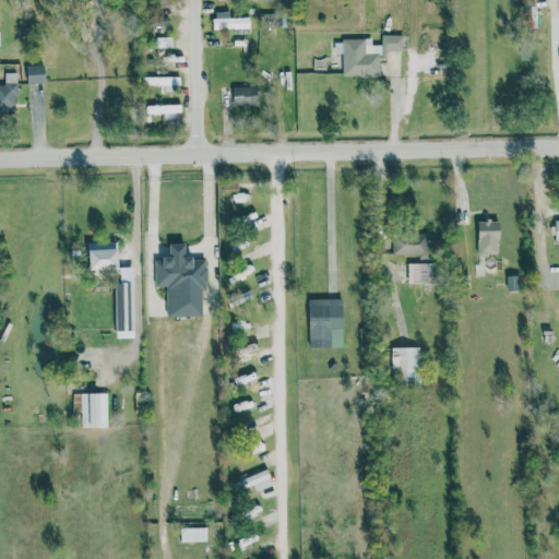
[(234,34),(250,34),(249,18),(229,18),(229,12),(213,12),(214,30),(234,28),(234,34)]
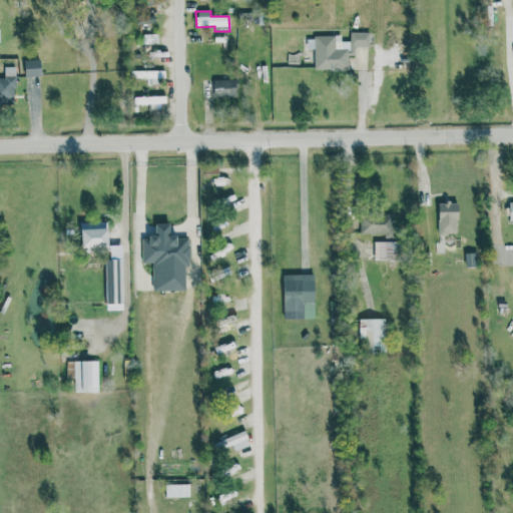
[(314,36),(315,69),(348,69),(348,55),(354,55),(354,47),(369,47),(369,32),(350,32),(350,41),(341,41),(341,35),(314,36)]
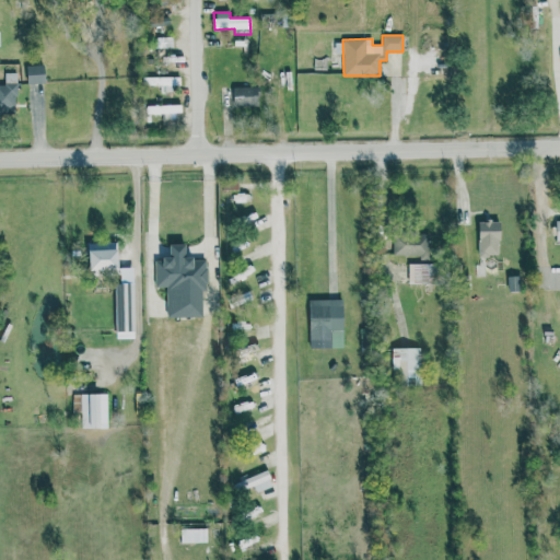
[(26,66),(26,83),(45,83),(44,65),(26,66)]
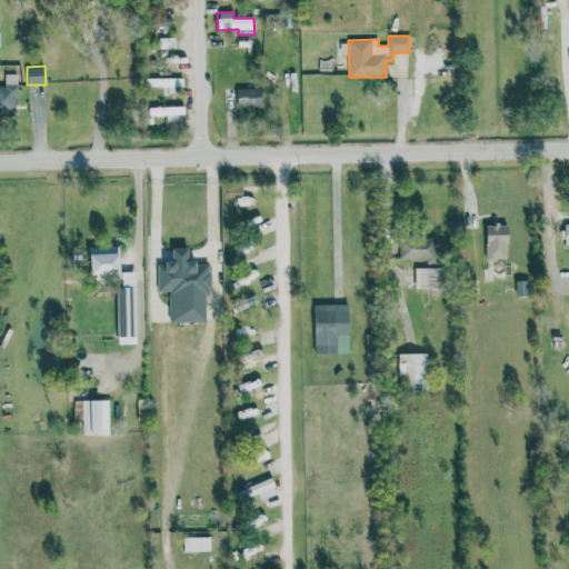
[(0,86),(0,116),(18,115),(16,75),(6,75),(6,87),(0,86)]
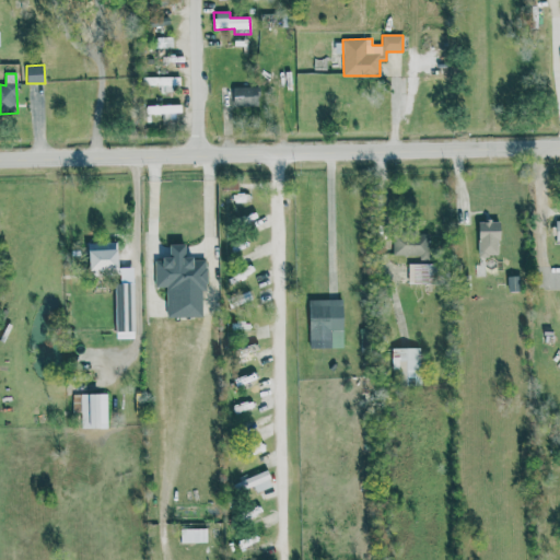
[(181,78),(142,78),(141,85),(179,86),(181,78)]
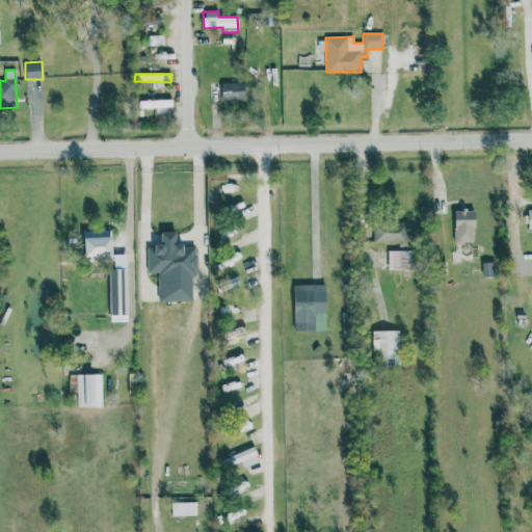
[(245,82),(220,82),(221,101),(245,100),(245,82)]
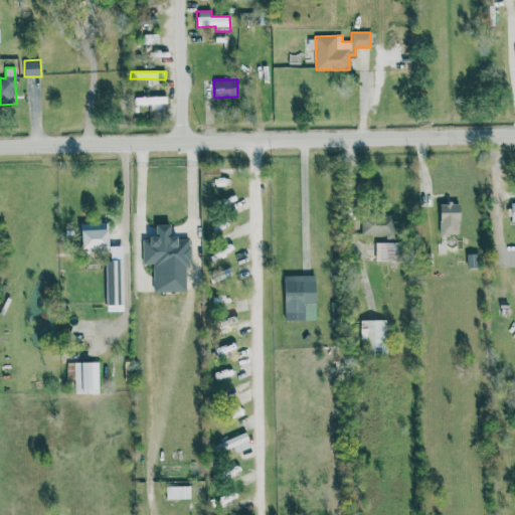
[(164,98),(135,98),(135,105),(150,104),(150,111),(165,111),(164,98)]
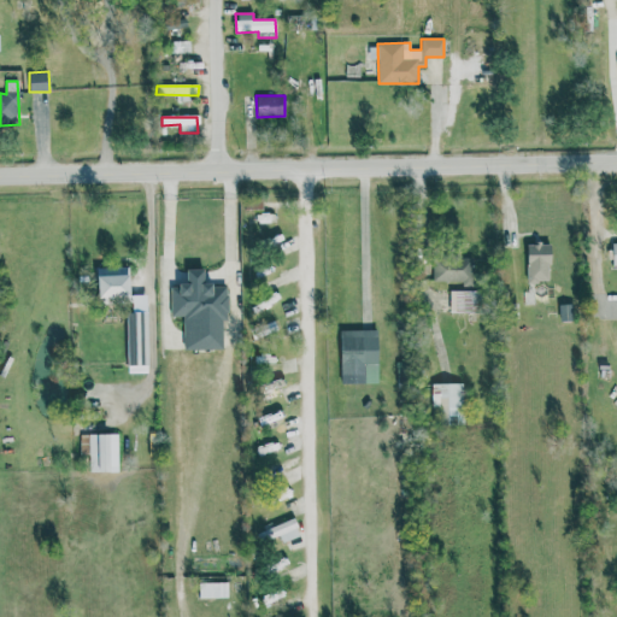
[(527,245),(528,282),(550,282),(548,244),(527,245)]
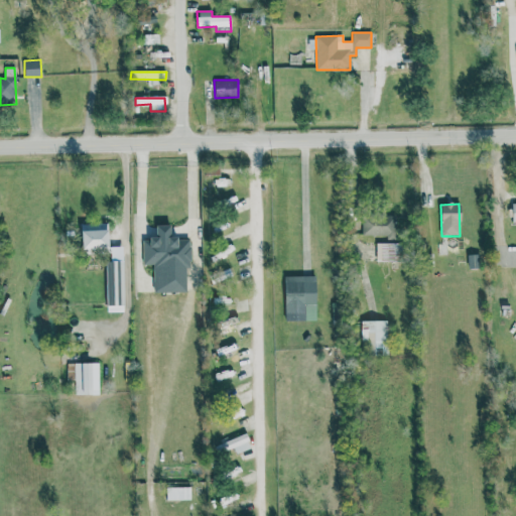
[(395,215),(363,214),(362,236),(394,237),(395,215)]
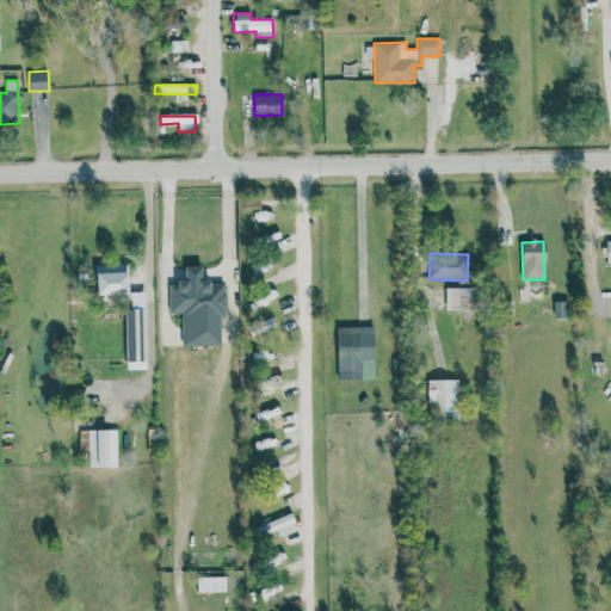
[(97,295),(128,294),(127,264),(96,265),(97,295)]
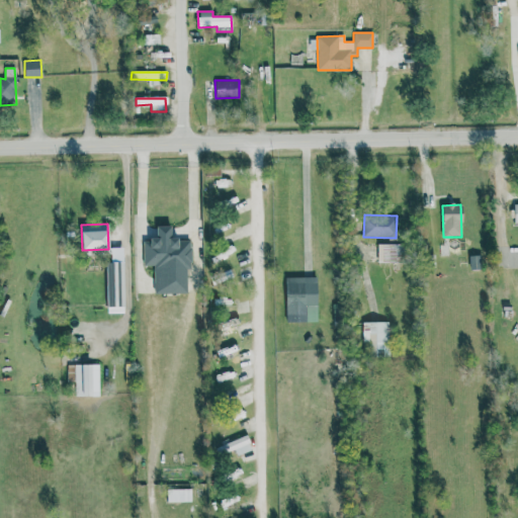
[(189,293),(189,239),(171,240),(171,226),(157,226),(157,239),(143,239),(144,268),(169,268),(169,293),(189,293)]
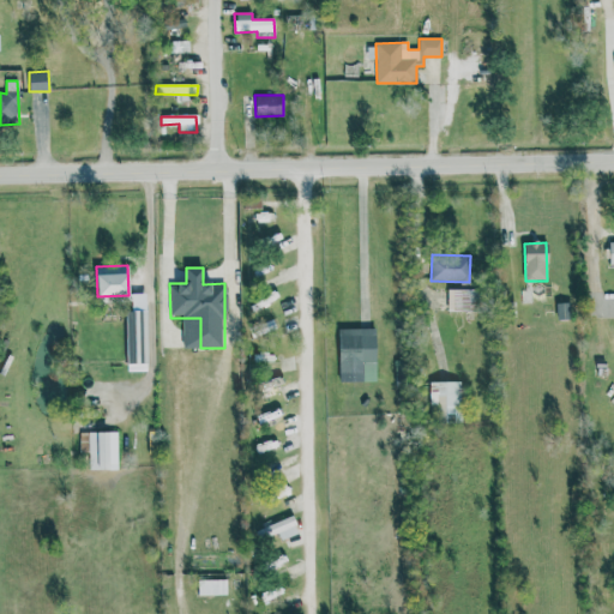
[(447,311),(475,311),(475,289),(447,289),(447,311)]
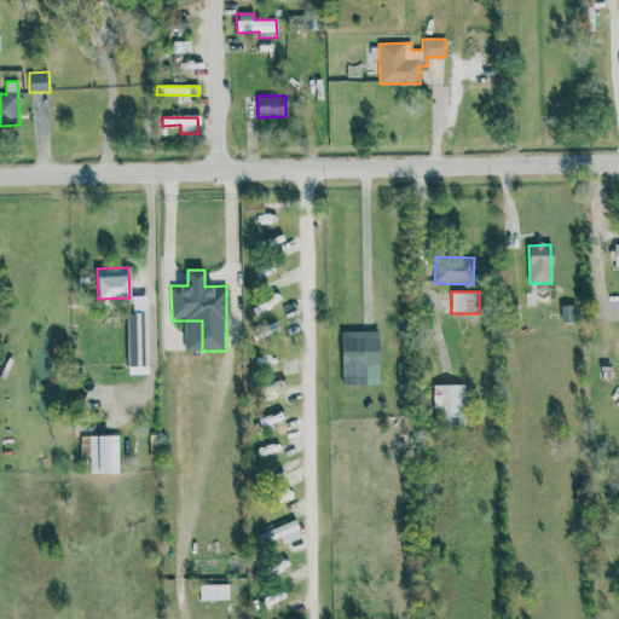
[(573,306),(561,306),(561,323),(574,322),(573,306)]
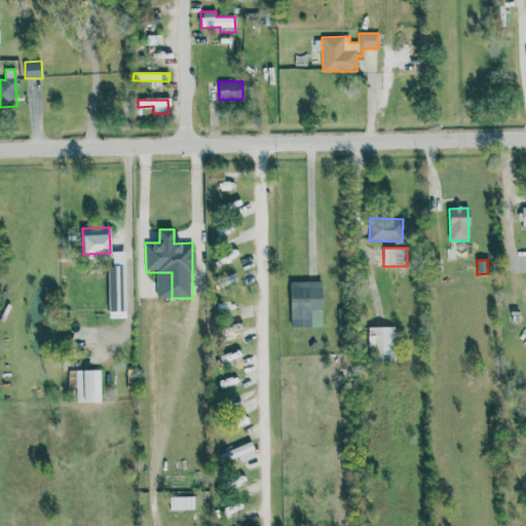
[(125,266),(108,266),(109,312),(126,311),(125,266)]
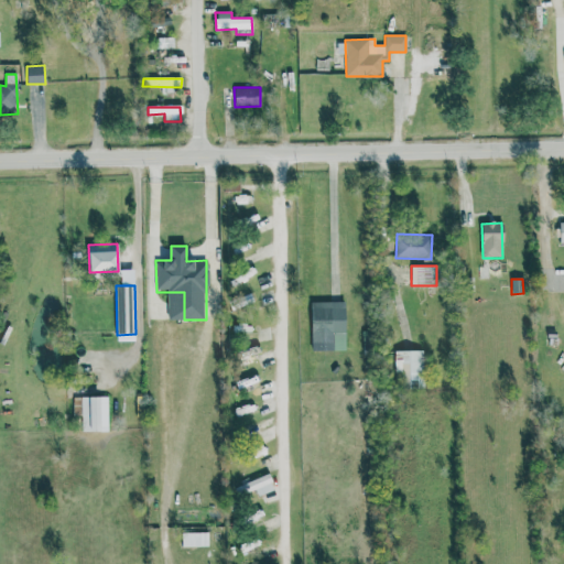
[(312,351),(346,350),(345,302),(311,303),(312,351)]
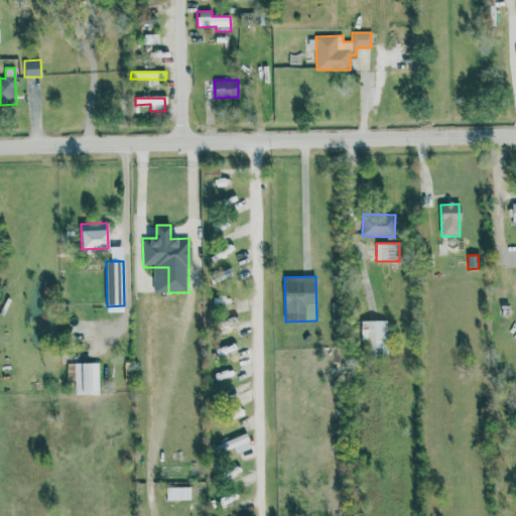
[(363,320),(362,352),(374,352),(374,348),(387,348),(387,320),(363,320)]
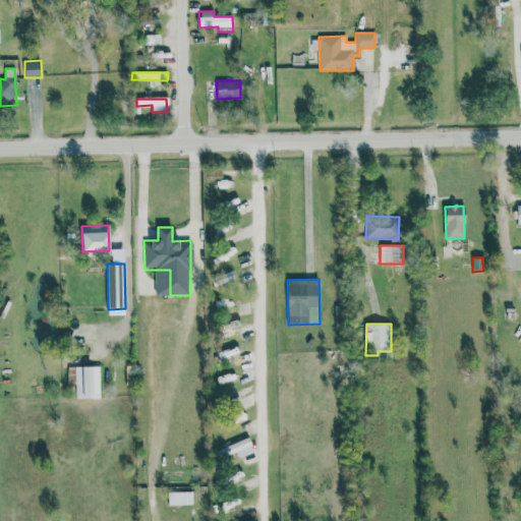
[(100,398),(100,366),(68,366),(68,384),(75,384),(75,399),(100,398)]
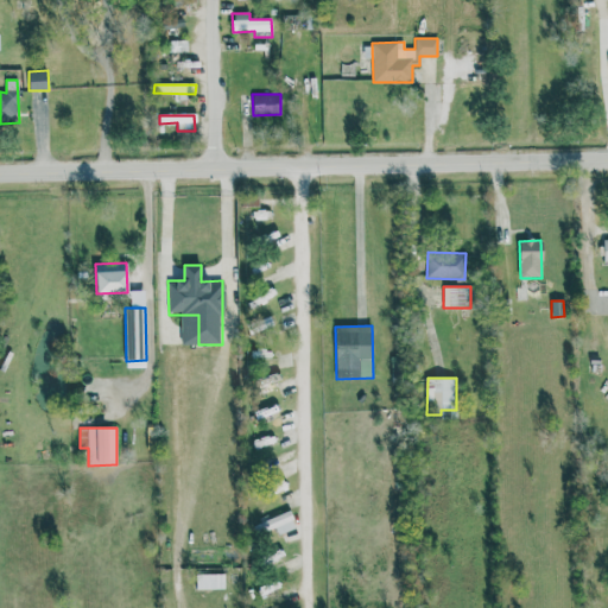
[(276,527),(278,534),(296,529),(290,512),(260,521),(263,532),(276,527)]
